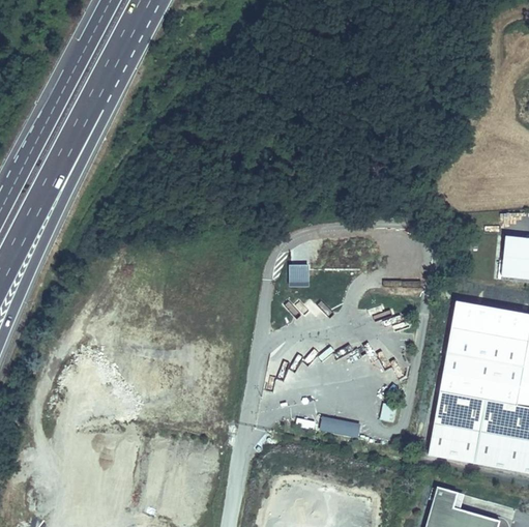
[(528,238),(498,235),(494,273),(528,277),(528,238)]
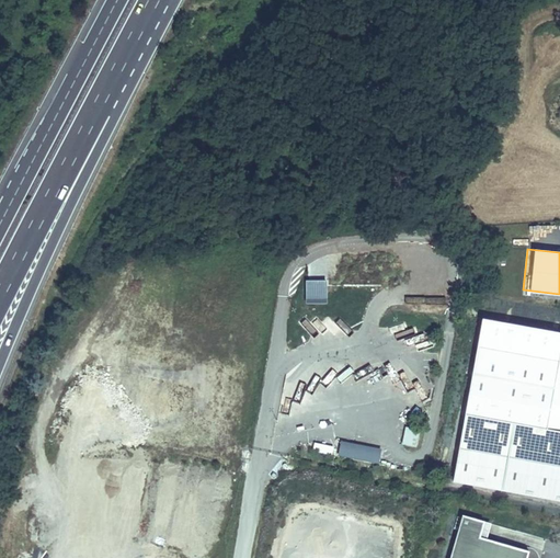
[(328,277),(306,277),(306,300),(328,300),(328,277)]
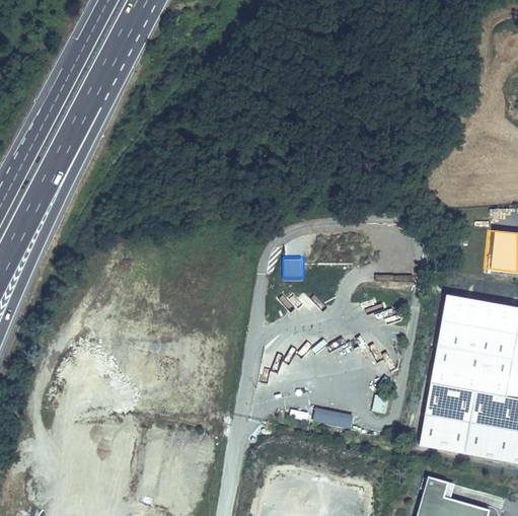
[(362,306),(372,303),(370,297),(360,299),(362,306)]
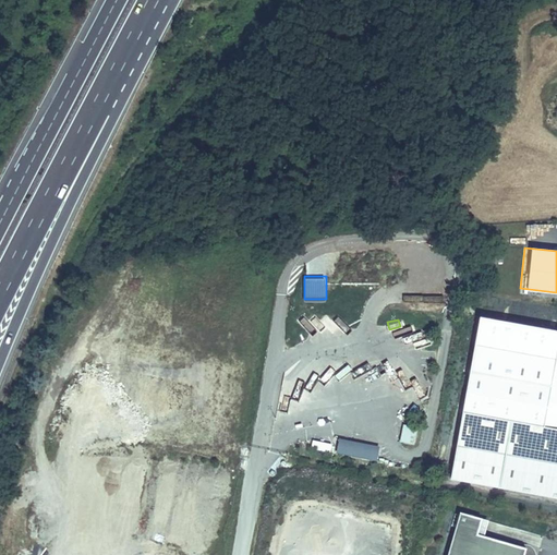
[(556,431),(463,413),(450,479),(556,499),(556,431)]
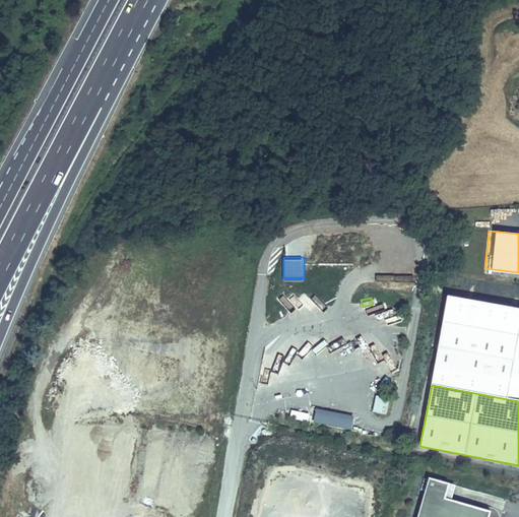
[(292,415),(309,417),(310,410),(293,407),(292,415)]
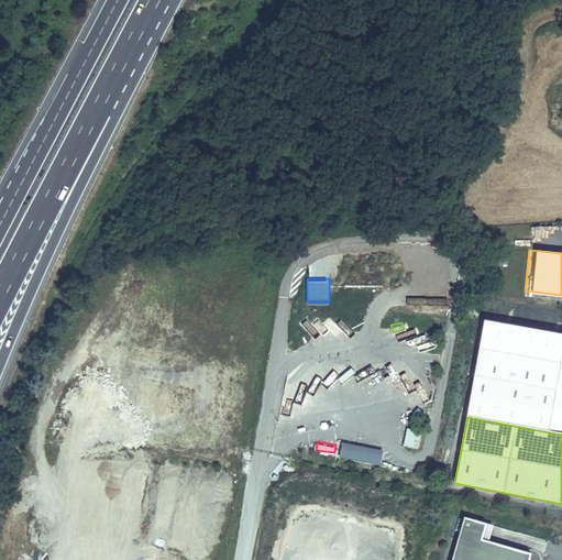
[(379,461),(381,452),(361,448),(362,445),(348,441),(345,454),(379,461)]
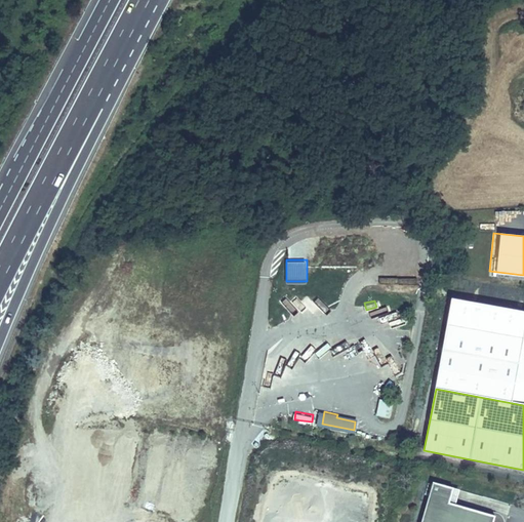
[(455,481),(435,475),(420,521),(492,521),(496,509),(456,497),(450,496),(455,481)]
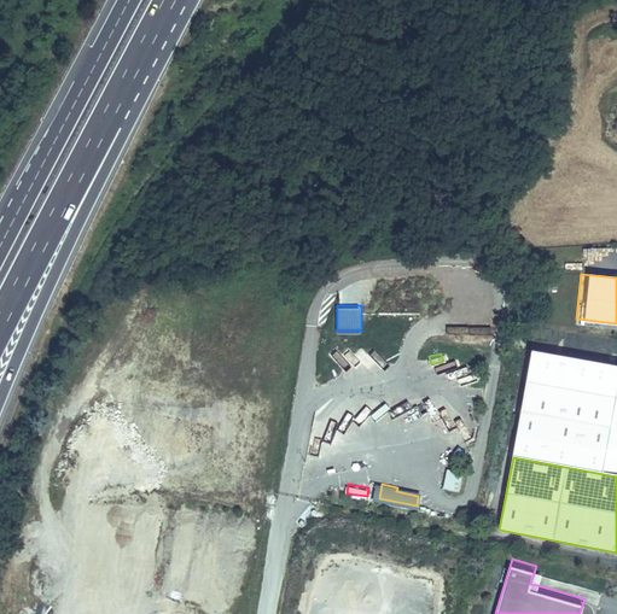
[(537,585),(543,568),(536,566),(530,584),(537,585)]
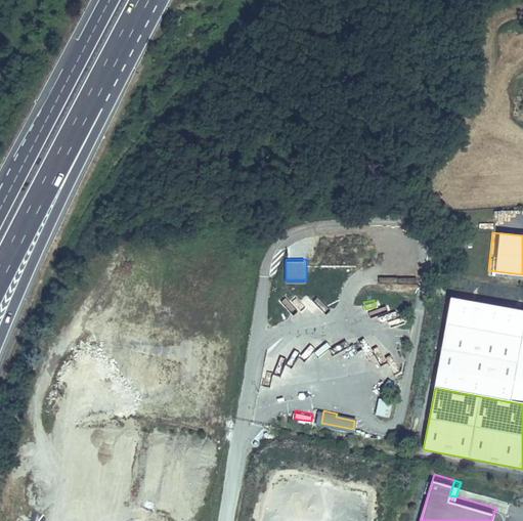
[(192,489),(187,500),(193,503),(199,492),(192,489)]
